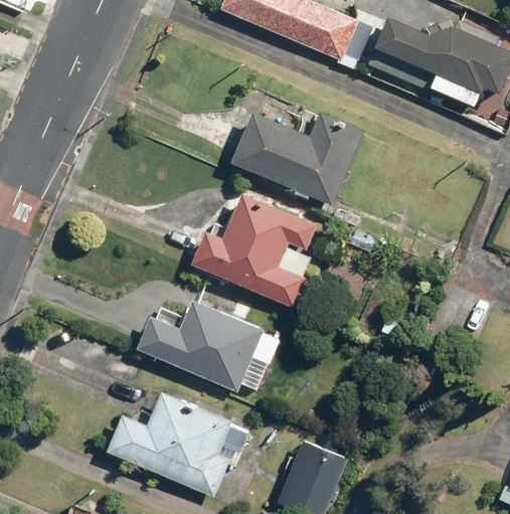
[(338,60),(355,21),(306,0),(224,0),(220,9),(338,60)]
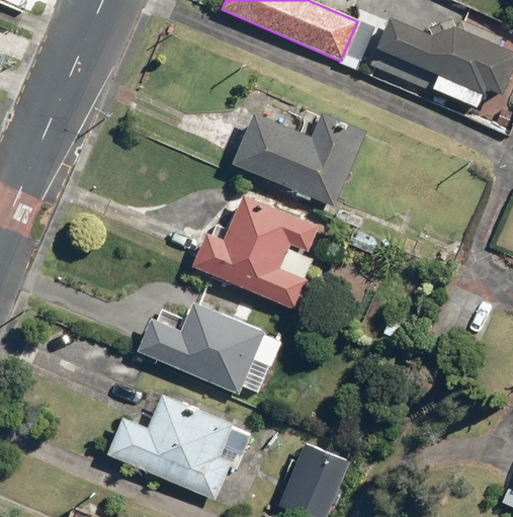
[(440,74),(433,89),(480,108),(489,88),(503,94),(512,70),(512,52),(455,27),(457,21),(408,0),(396,0),(375,47),(440,74)]
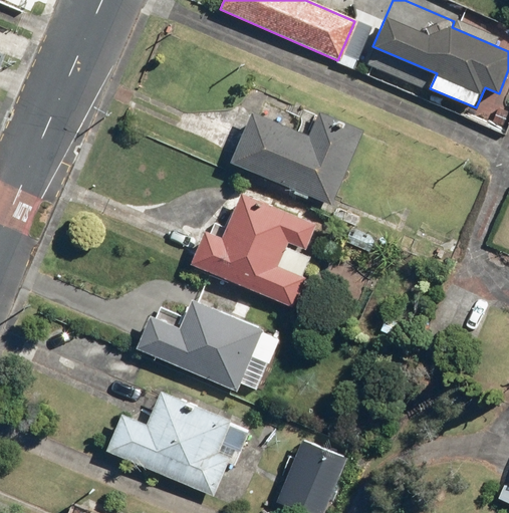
[(306,138),(252,114),(232,162),(332,206),(364,133),(317,111),(306,138)]
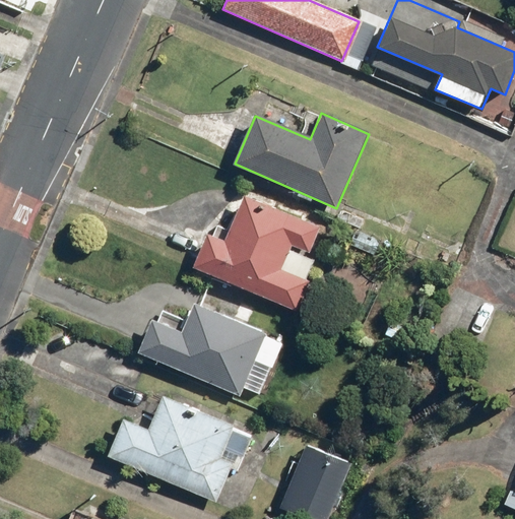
[(298,308),(308,281),(303,279),(325,226),(229,186),(195,265),(298,308)]
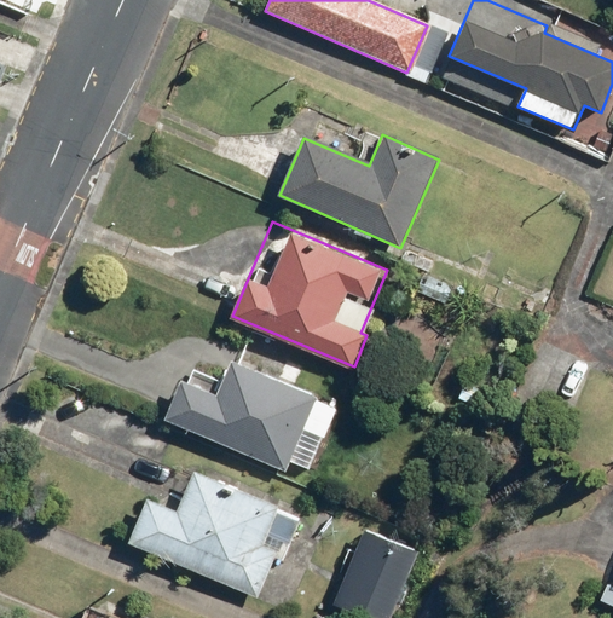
[(421,272),(412,293),(444,306),(454,286),(421,272)]
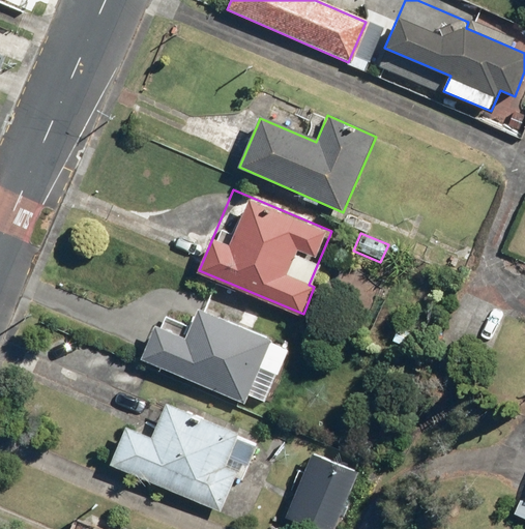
[(183,336),(156,325),(141,359),(244,405),(248,398),(263,405),(287,353),(270,346),(273,340),(197,306),(183,336)]
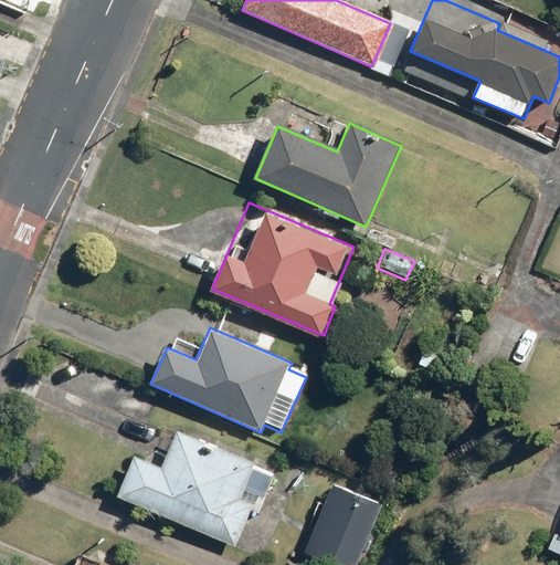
[(234,546),(249,512),(262,518),(281,473),(176,429),(159,469),(131,458),(115,495),(234,546)]
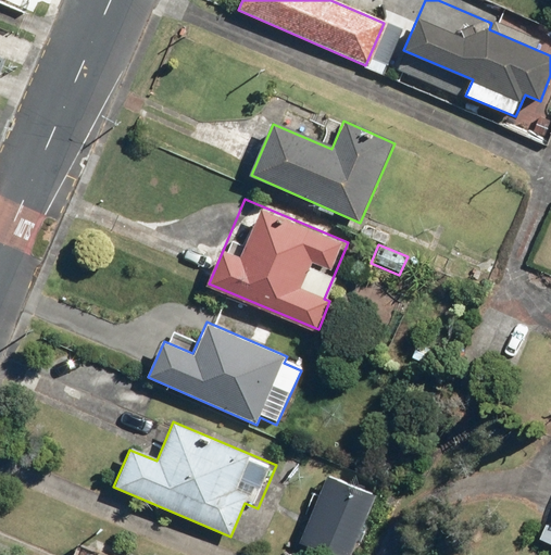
[(349,554),(374,495),(326,476),(299,544),(326,554),(349,554)]
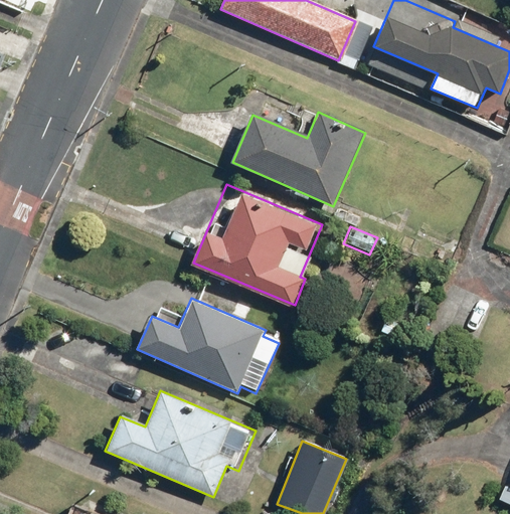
All buildings are outlined.
